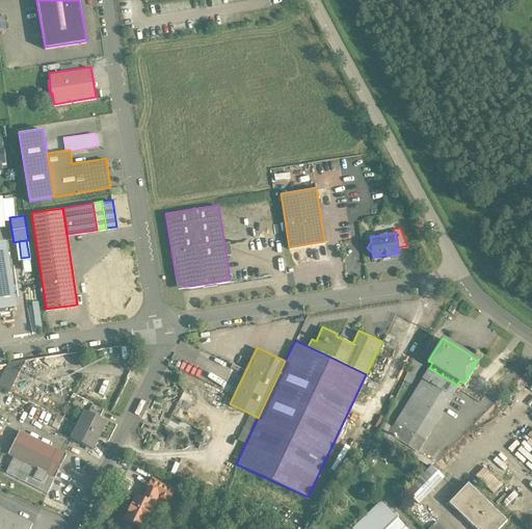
[(25,358),(8,361),(0,376),(0,382),(9,388),(25,358)]
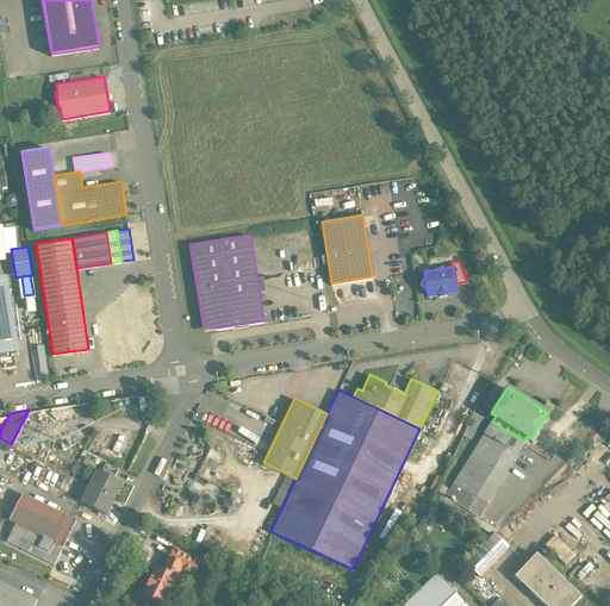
[(492,422),(446,495),(474,512),(483,500),(486,501),(523,442),(523,441),(492,422)]
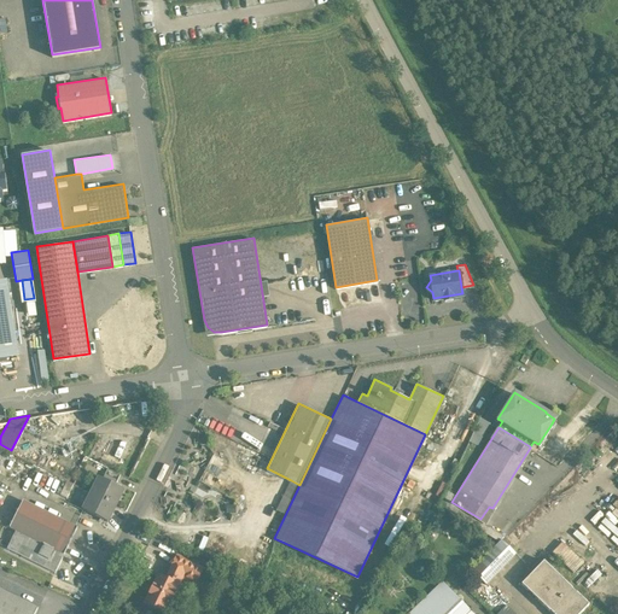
[(121,473),(108,466),(104,473),(117,479),(121,473)]
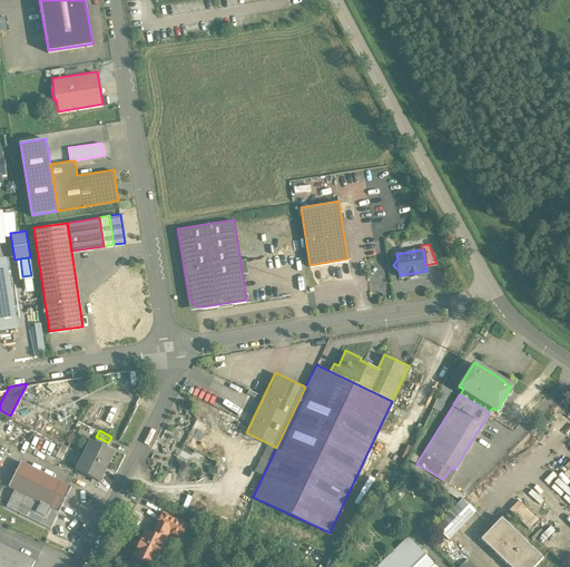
[(112,434),(109,443),(119,448),(124,440),(112,434)]
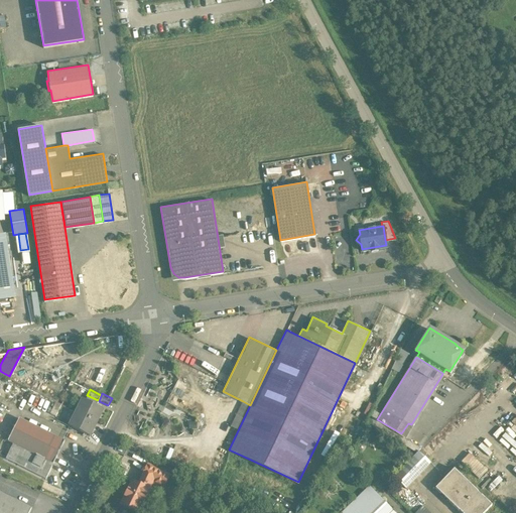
[(87,395),(86,398),(96,403),(98,400),(87,395)]
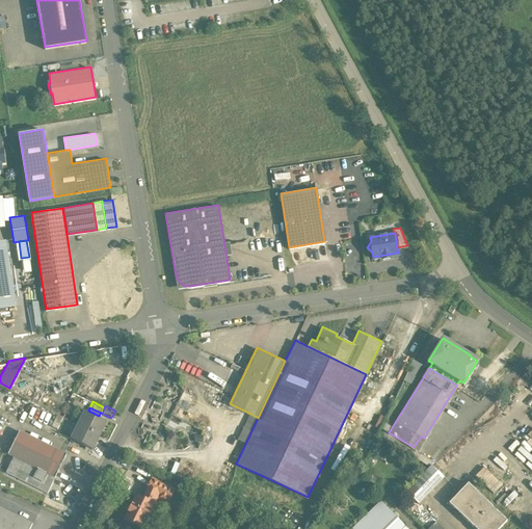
[(88,411),(85,410),(78,423),(99,434),(106,420),(99,416),(88,411)]
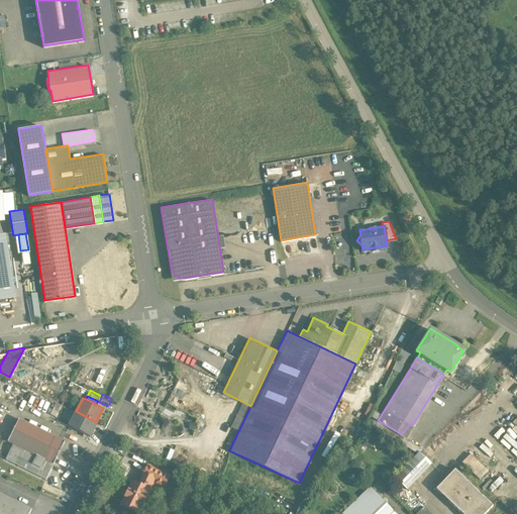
[(250,406),(243,402),(231,426),(239,429),(250,406)]
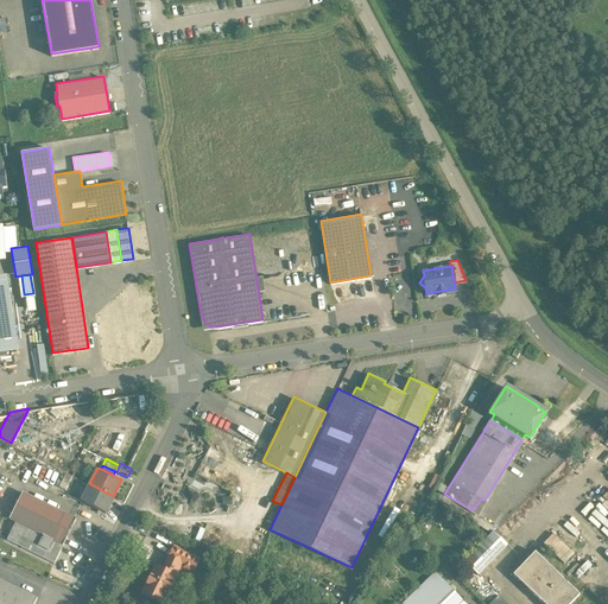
[(113,496),(89,483),(81,500),(106,512),(113,496)]
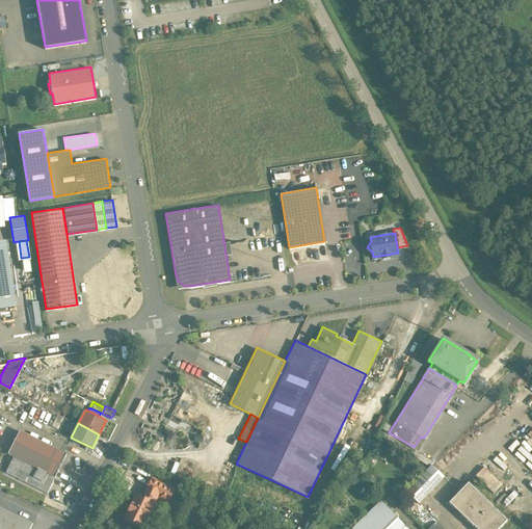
[(67,453),(20,429),(8,453),(14,456),(54,476),(67,453)]
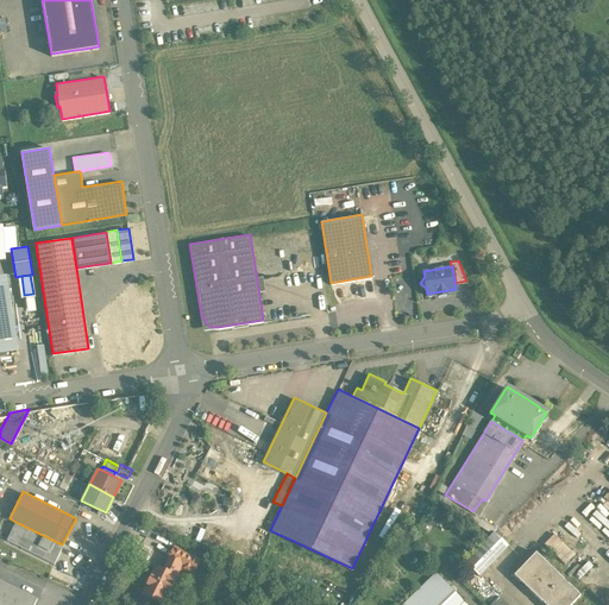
[(62,544),(16,522),(7,539),(54,561),(62,544)]
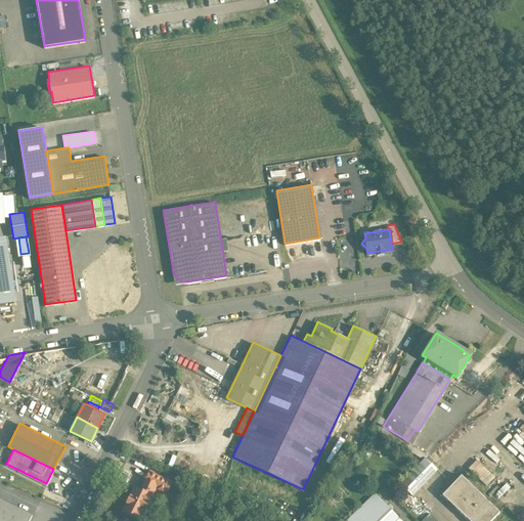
[(176,456),(173,452),(168,464),(172,466),(176,456)]
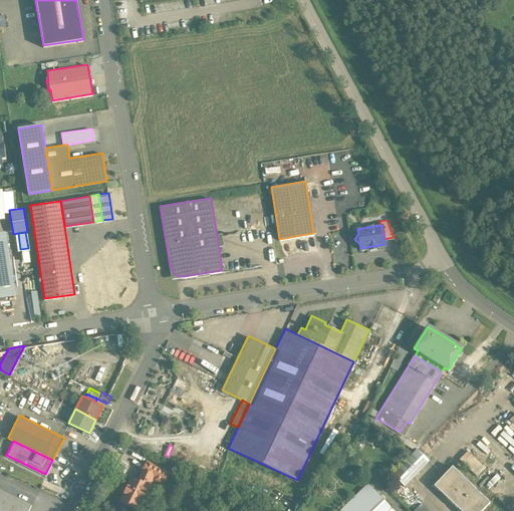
[(417,448),(392,473),(404,484),(429,459),(417,448)]
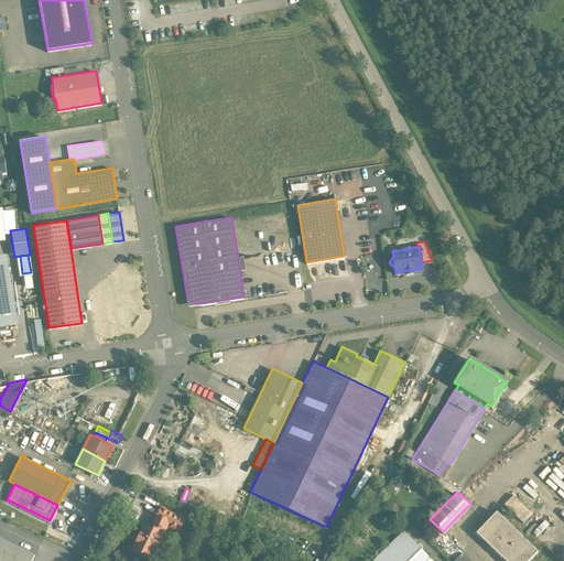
[(532,511),(512,493),(503,503),(523,521),(532,511)]
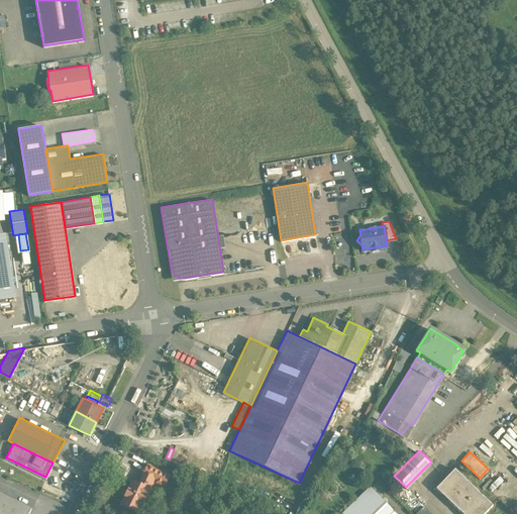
[(147,464),(142,475),(142,476),(138,484),(132,481),(121,503),(137,511),(142,500),(150,498),(147,490),(152,480),(164,486),(170,475),(147,464)]
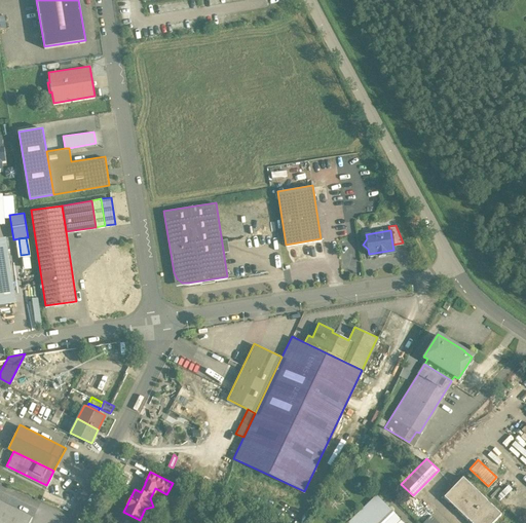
[(462,476),(444,495),(472,522),(491,522),(501,513),(462,476)]
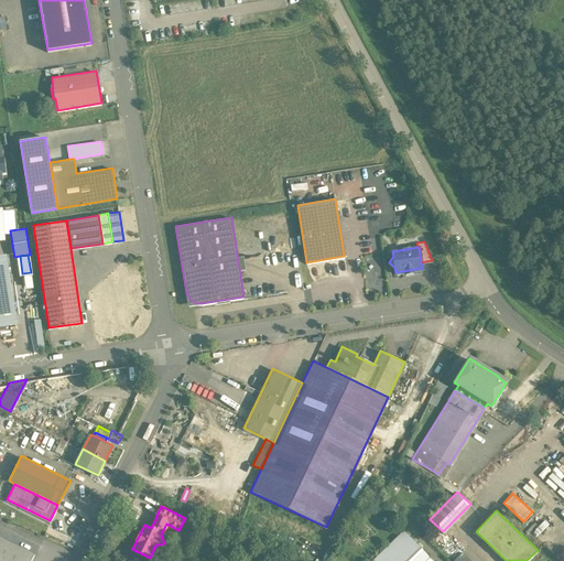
[(403,529),(370,560),(391,560),(413,540),(403,529)]
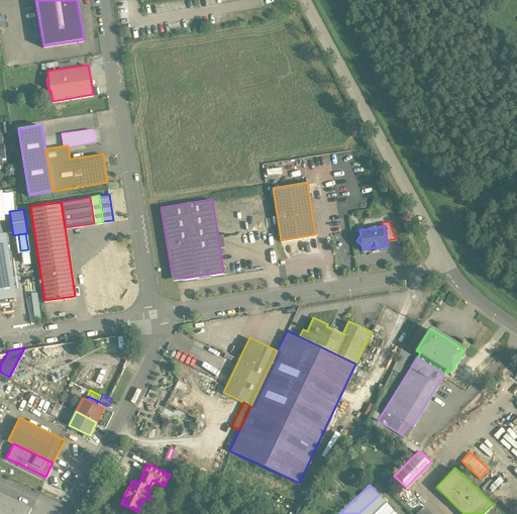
[(0,513),(27,513),(31,507),(0,491),(0,513)]
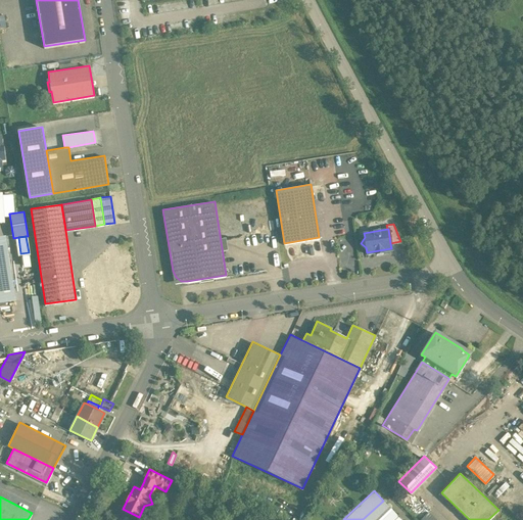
[(363,519),(391,519),(397,515),(383,501),(363,519)]
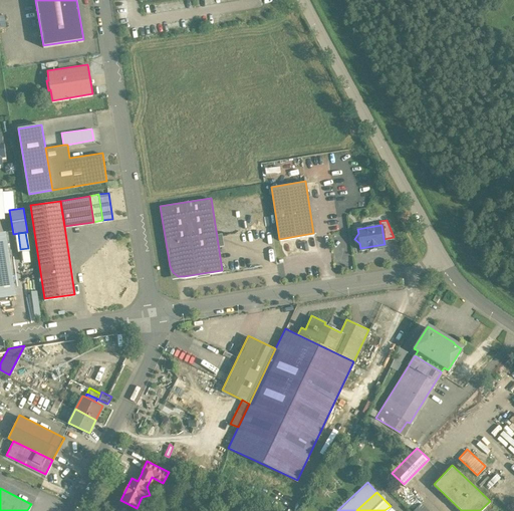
[(421,501),(413,510),(414,510),(428,510),(430,510),(421,501)]
